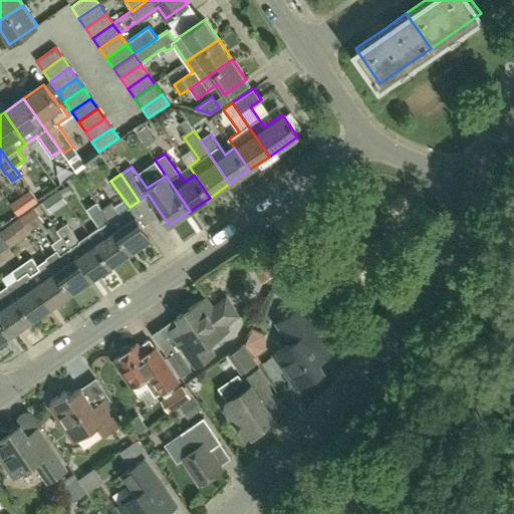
[(67,186),(60,190),(63,197),(71,193),(67,186)]
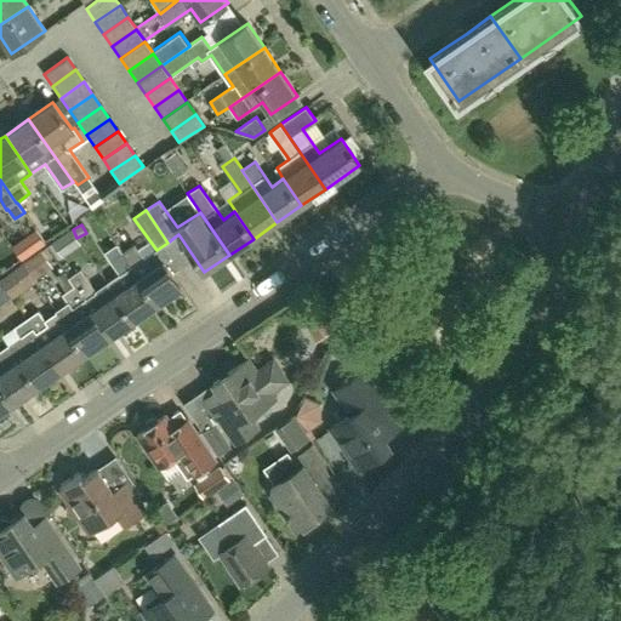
[(62,249),(67,257),(87,245),(83,237),(62,249)]
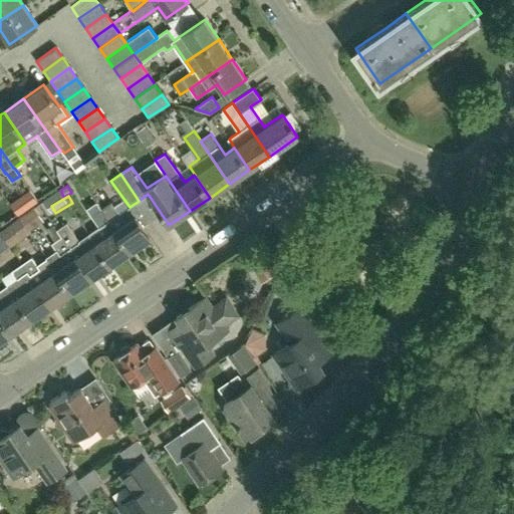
[(19,197),(9,203),(17,214),(18,214),(26,208),(19,197)]
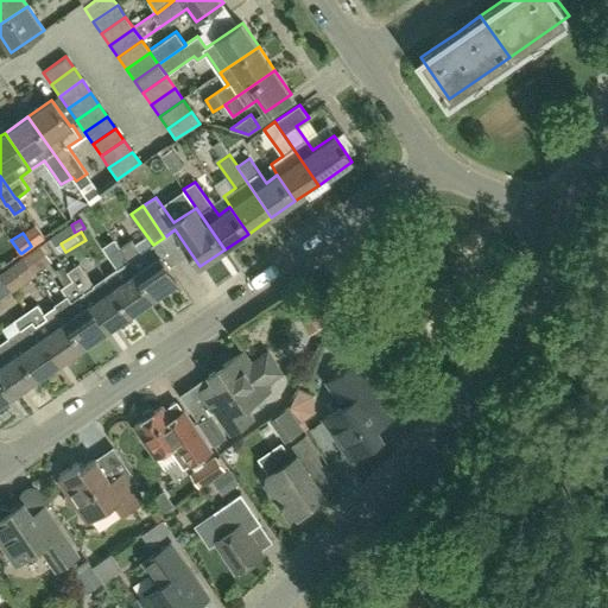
[(131,314),(154,298),(120,248),(120,247),(114,239),(102,247),(118,268),(106,277),(131,314)]
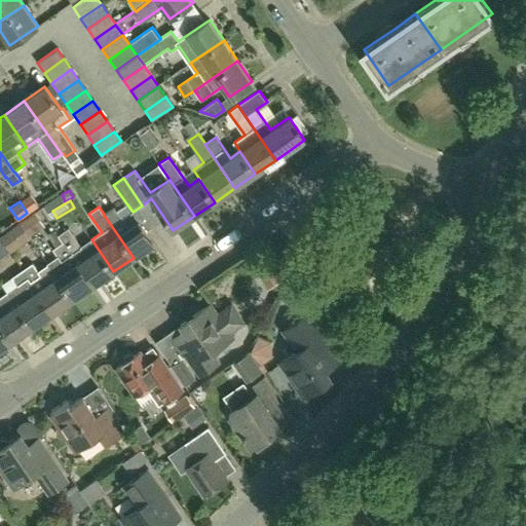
[(134,258),(154,243),(133,212),(122,219),(114,207),(104,214),(104,215),(134,258)]
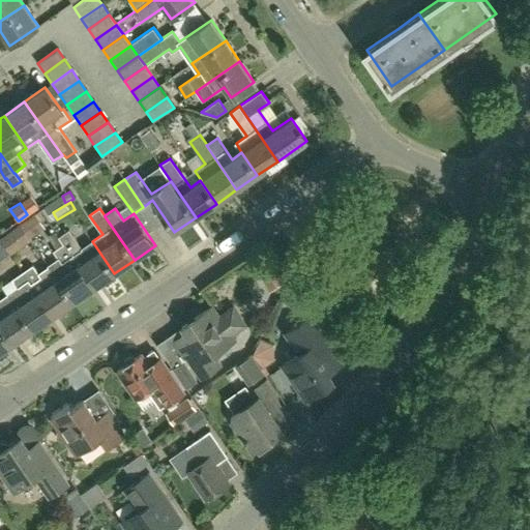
[(46,228),(35,213),(20,224),(30,238),(46,228)]
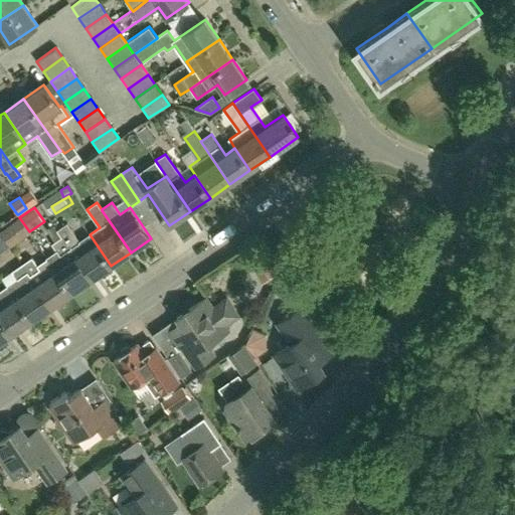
[(91,280),(111,266),(90,234),(79,241),(67,223),(57,229),(62,236),(61,237),(91,280)]
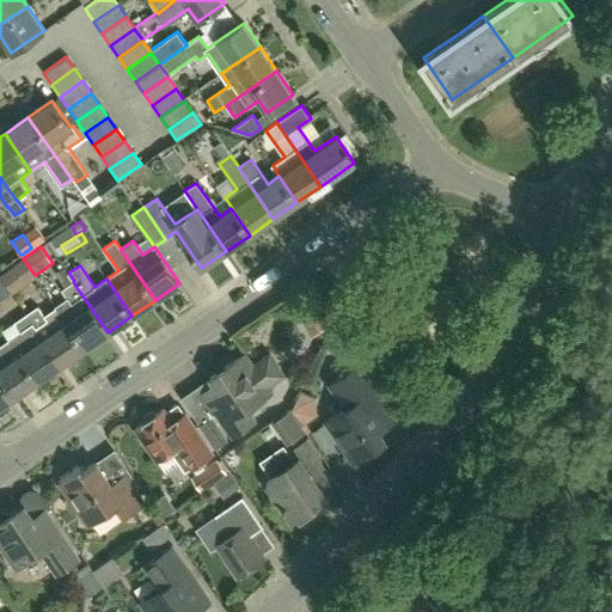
[(0,279),(0,305),(18,293),(6,275),(0,279)]
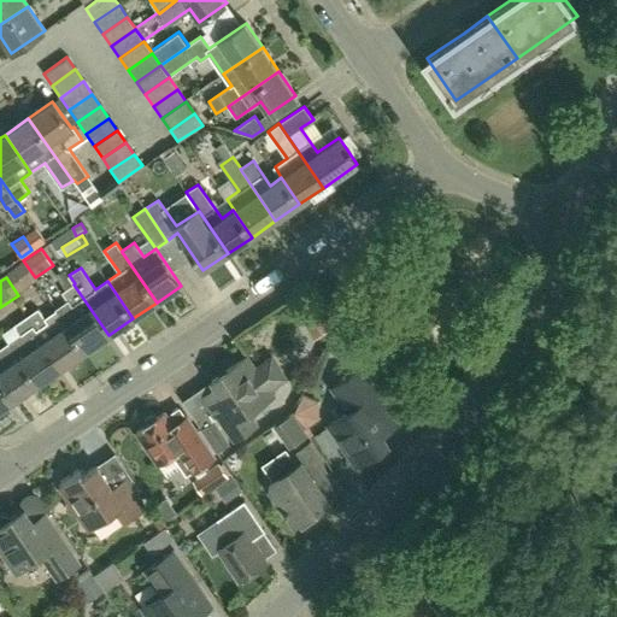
[(84,352),(109,335),(74,285),(63,292),(68,300),(56,309),(57,310),(84,352)]
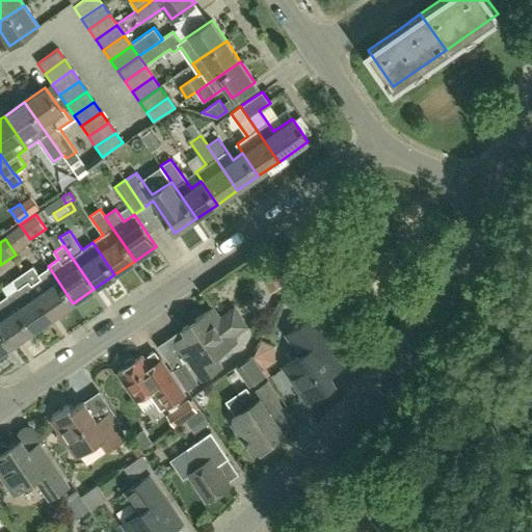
[(270,262),(257,271),(271,291),(284,283),(270,262)]
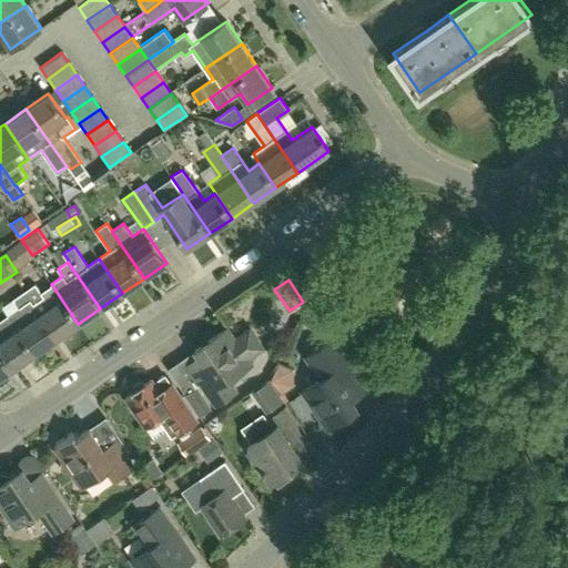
[(56,338),(78,324),(52,285),(41,293),(36,284),(24,292),(56,338)]
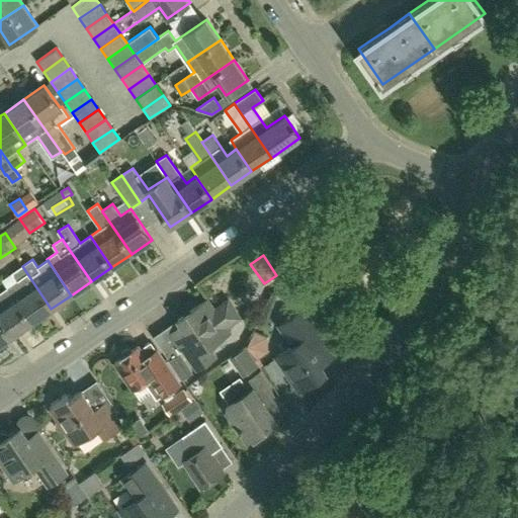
[(30,323),(51,309),(22,266),(12,273),(17,281),(7,288),(30,323)]
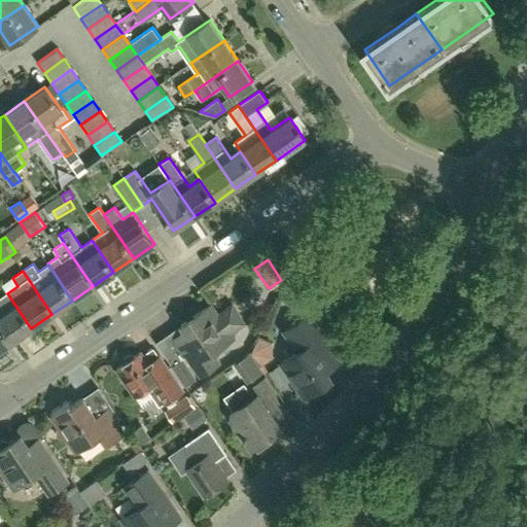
[(307,308),(286,278),(280,291),(296,315),(307,308)]
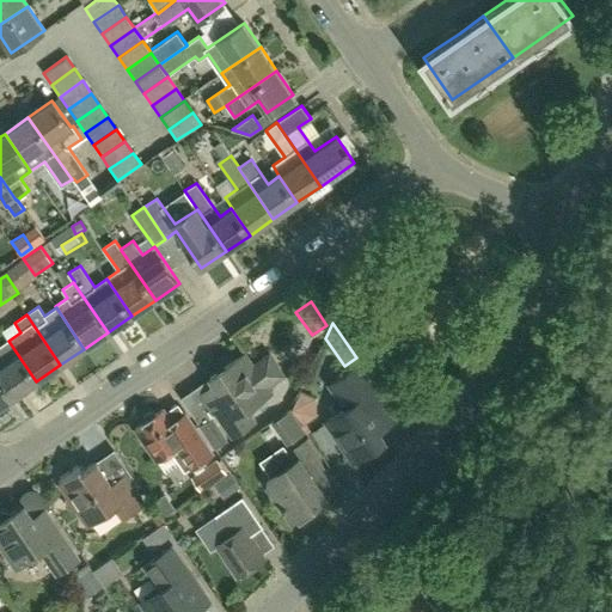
[(0,379),(13,398),(36,381),(8,341),(0,346),(0,379)]
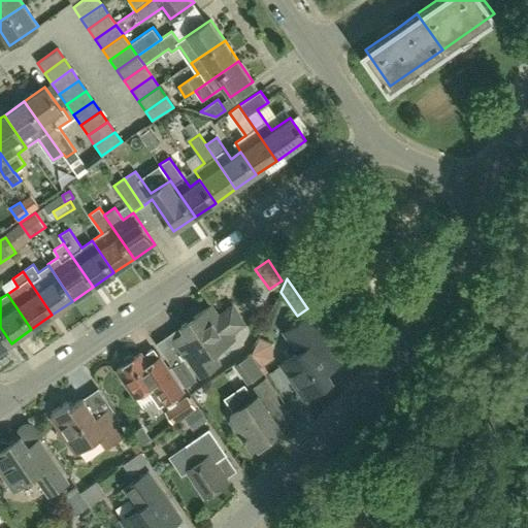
[(219,316),(210,304),(180,326),(192,341),(182,349),(201,376),(220,363),(212,354),(234,338),(230,332),(238,326),(235,322),(240,319),(235,311),(230,315),(227,309),(219,316)]
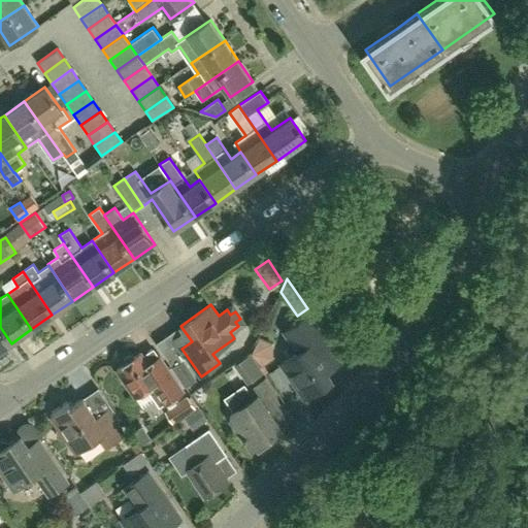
[(305,397),(332,378),(326,370),(339,361),(307,315),(284,331),(298,352),(282,364),(305,397)]
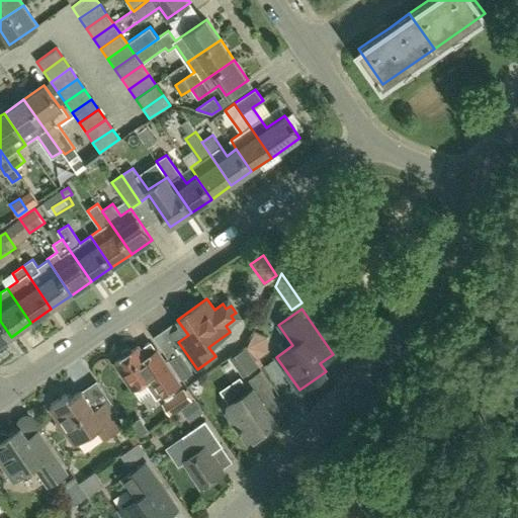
[(0,343),(11,337),(0,321),(0,343)]
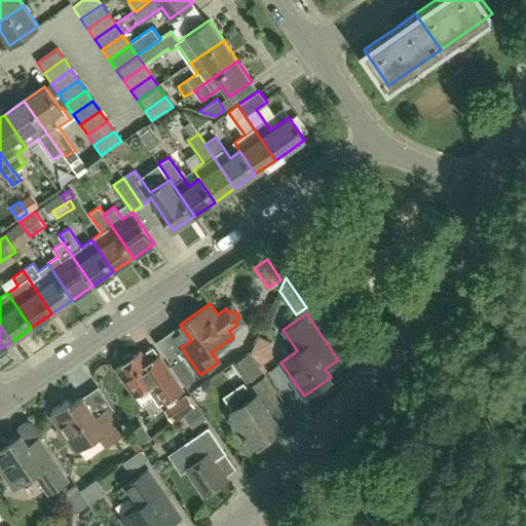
[(250,349),(259,364),(271,355),(270,342),(257,335),(250,349)]
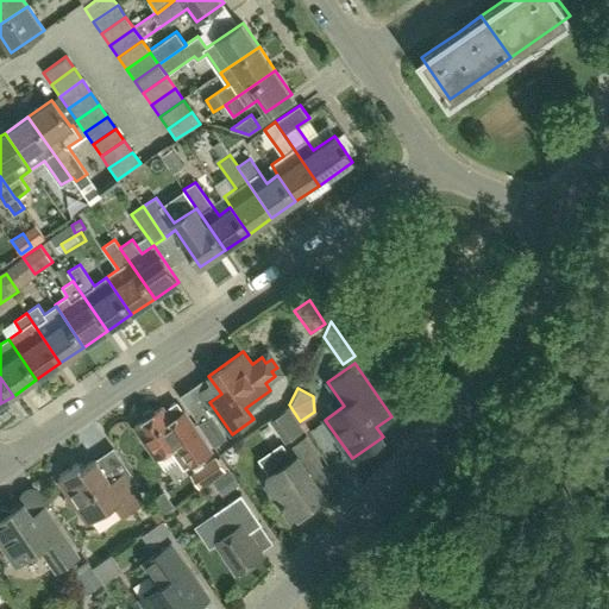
[(176,428),(162,407),(156,410),(149,409),(143,414),(142,421),(135,426),(156,458),(169,449),(183,470),(211,451),(189,420),(176,428)]
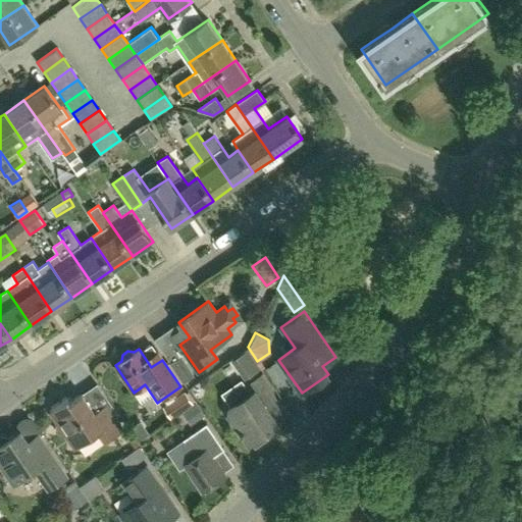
[(195,375),(180,355),(169,362),(184,382),(195,375)]
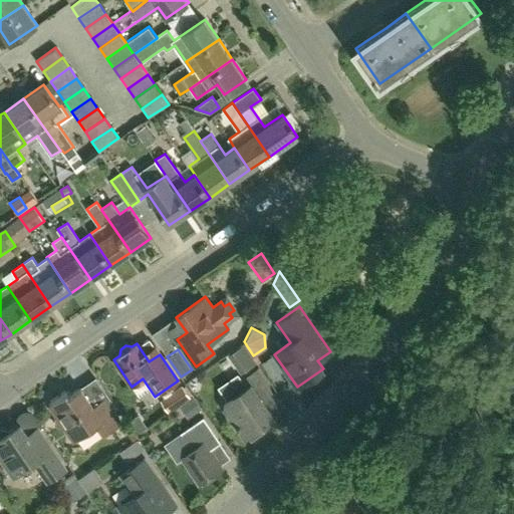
[(241,379),(246,388),(227,401),(225,409),(245,438),(248,436),(251,441),(265,431),(262,426),(273,418),(262,401),(273,394),(257,368),(241,379)]
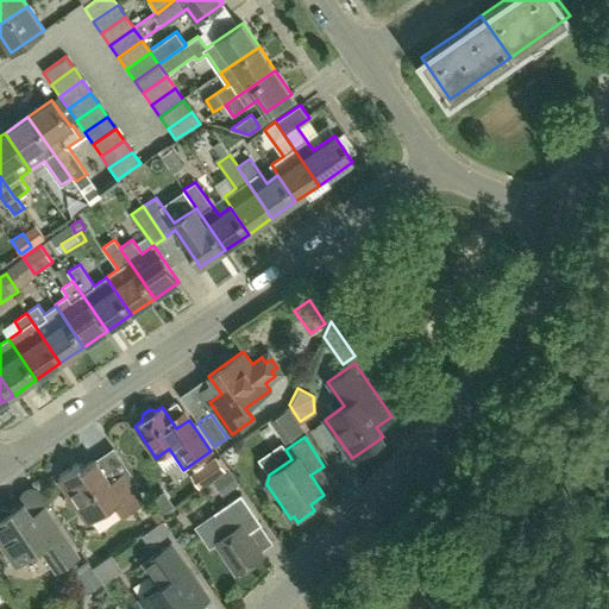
[(225,471),(217,457),(190,475),(200,488),(225,471)]
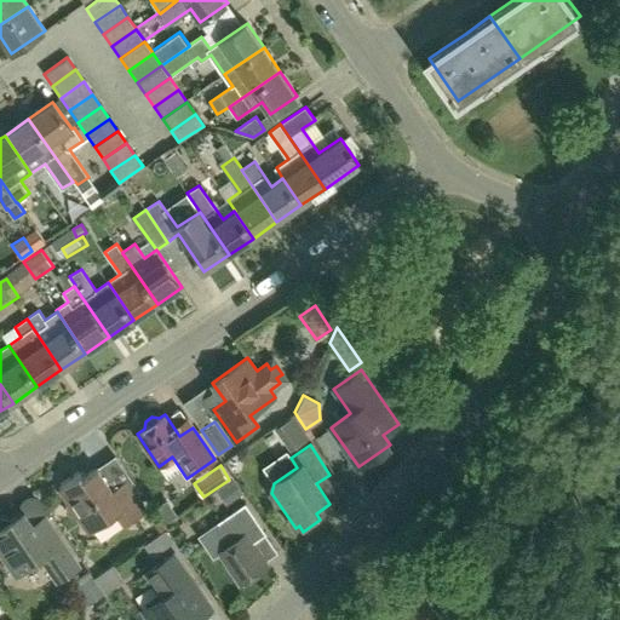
[(112,489),(97,468),(82,477),(80,472),(58,488),(68,503),(67,512),(75,514),(89,532),(116,514),(124,526),(147,510),(126,480),(112,489)]
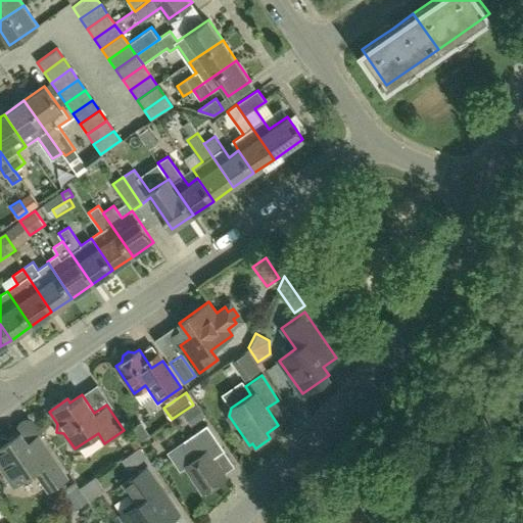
[(196,405),(185,413),(192,424),(203,416),(196,405)]
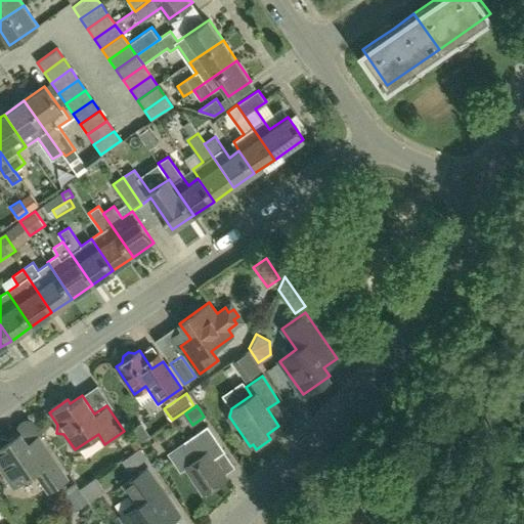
[(203,493),(226,477),(214,459),(225,451),(207,426),(168,452),(180,471),(185,468),(203,493)]
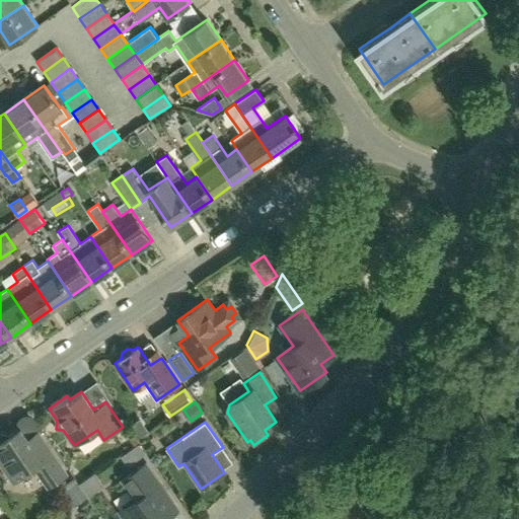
[(0,440),(0,462),(12,482),(33,466),(47,486),(66,473),(36,431),(26,438),(19,428),(0,440)]
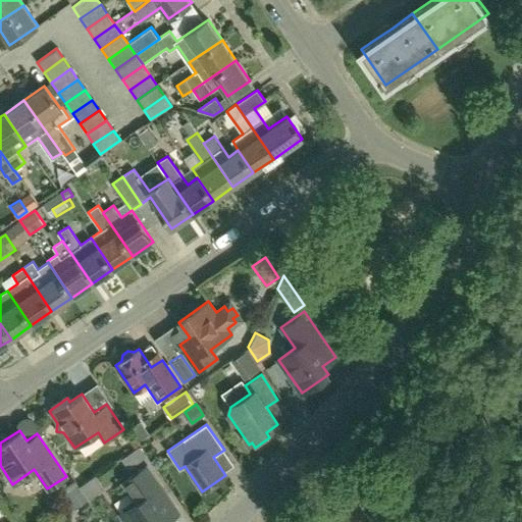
[(139,448),(121,460),(127,468),(145,456),(139,448)]
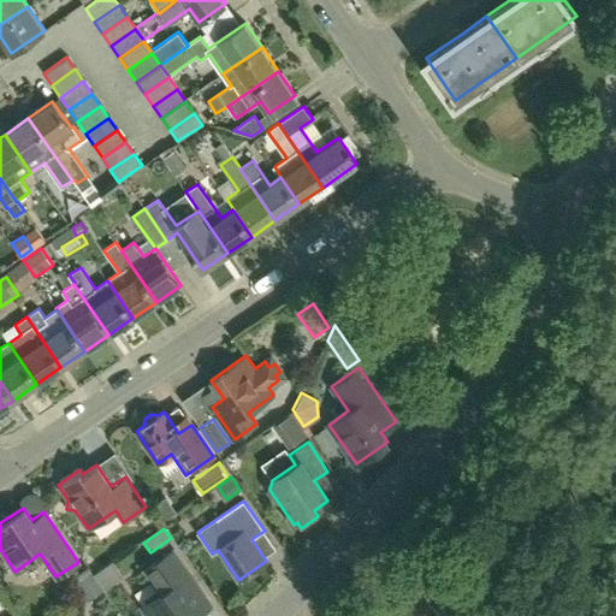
[(200,615),(199,614),(211,605),(172,549),(144,568),(159,592),(141,605),(148,615),(200,615)]
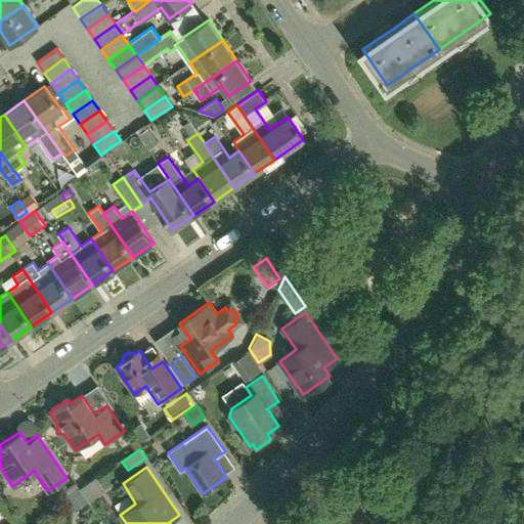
[(61,491),(69,503),(82,493),(75,482),(61,491)]
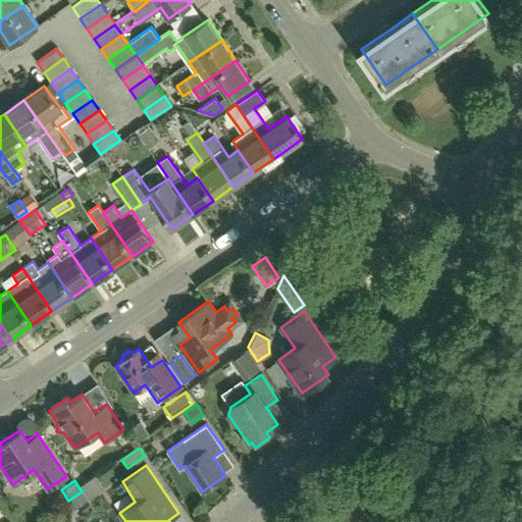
[(88,501),(82,491),(68,501),(74,510),(88,501)]
